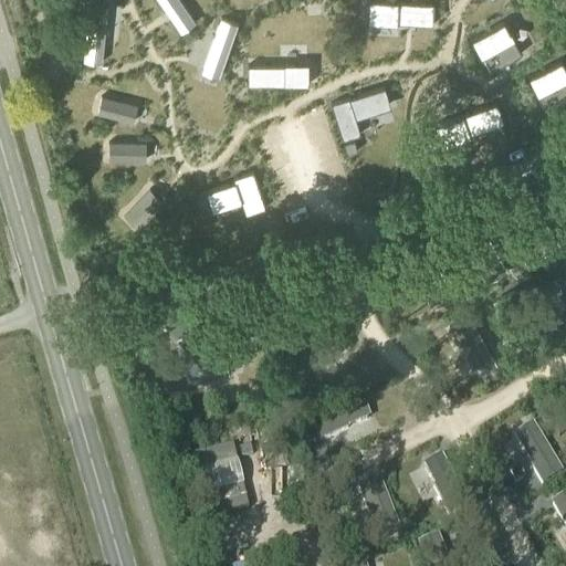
[(156,0),(181,37),(196,27),(178,0),(156,0)]
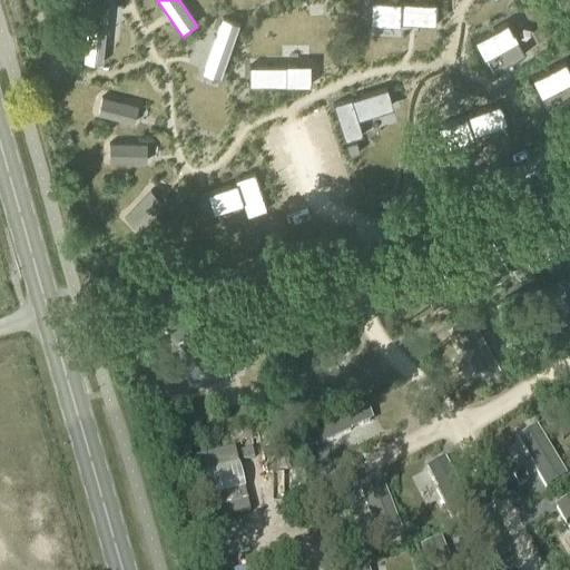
[(436,10),(374,7),(373,28),(377,29),(400,30),(400,28),(404,29),(435,30),(435,28),(436,10)]
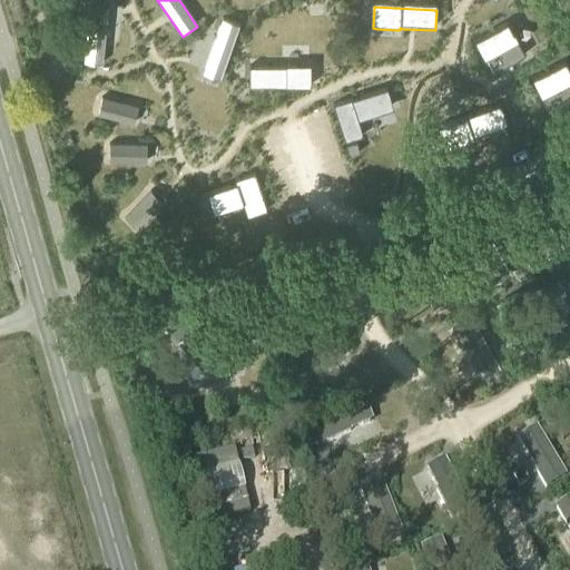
[(90,8),(85,66),(102,67),(108,9),(90,8)]
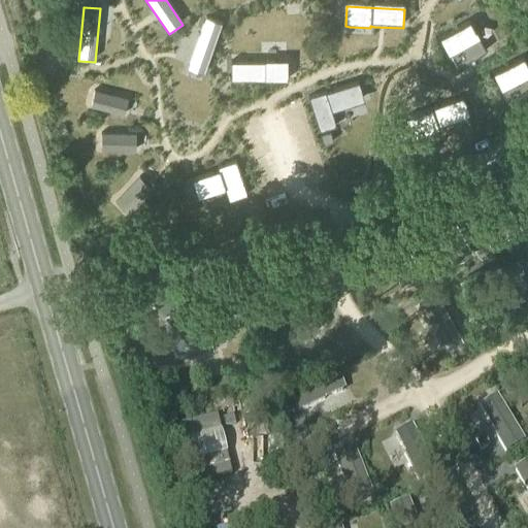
[(309,23),(325,55),(344,45),(329,14),(309,23)]
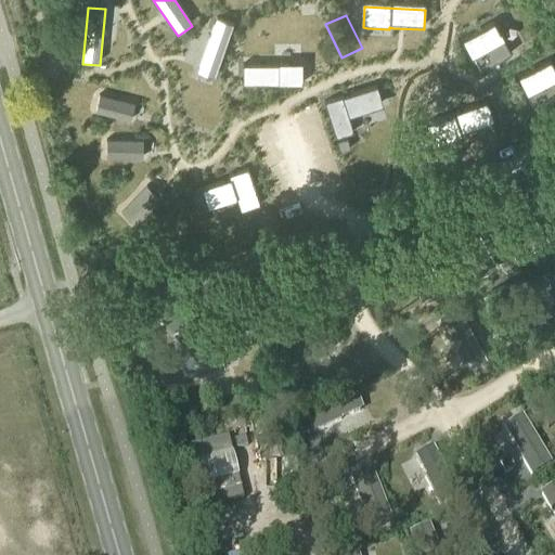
[(218,23),(198,76),(215,81),(230,40),(234,28),(218,23)]
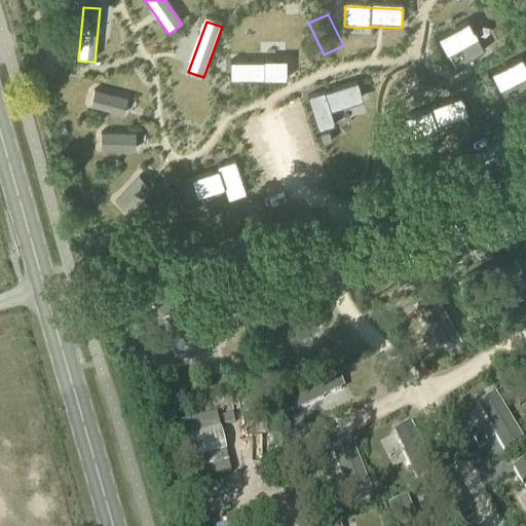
[(482,50),(465,22),(438,38),(454,67),(482,50)]
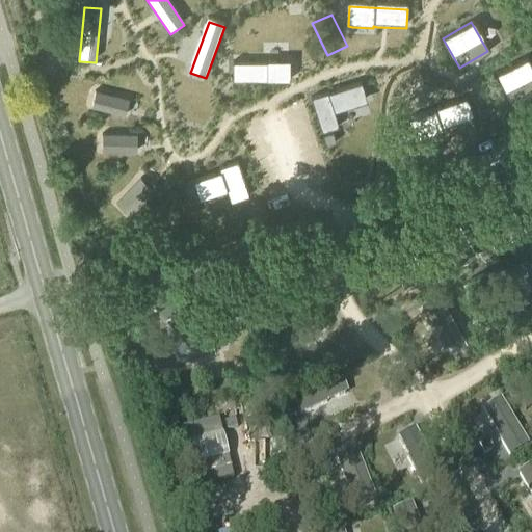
[(531,94),(531,72),(526,59),(497,75),(512,105),(531,94)]
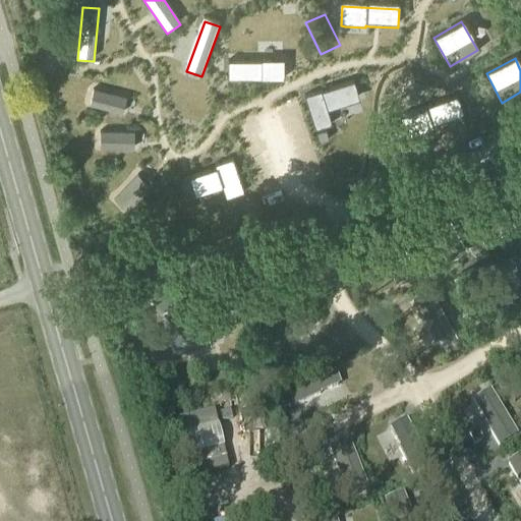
[(231,65),(231,82),(284,82),(284,64),(264,64),(264,65),(235,65),(231,65)]
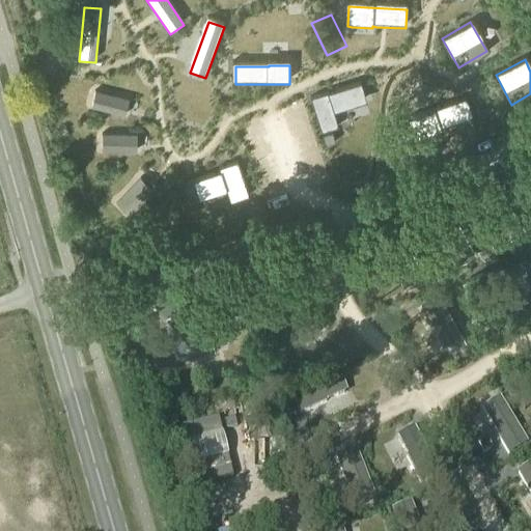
[(312,102),(323,136),(338,131),(334,115),(338,114),(341,113),(365,106),(360,87),(353,90),(312,102)]
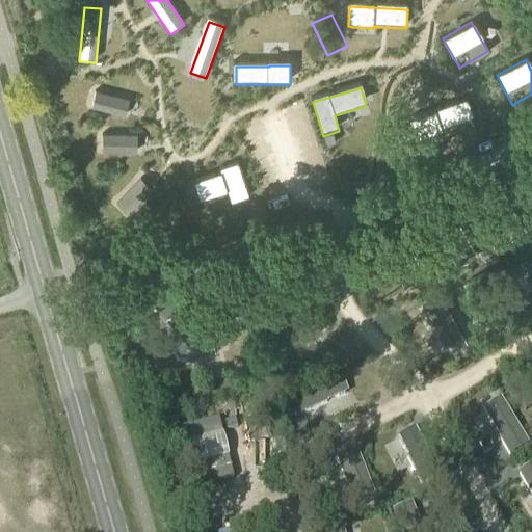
[(127,114),(129,101),(95,95),(92,108),(127,114)]
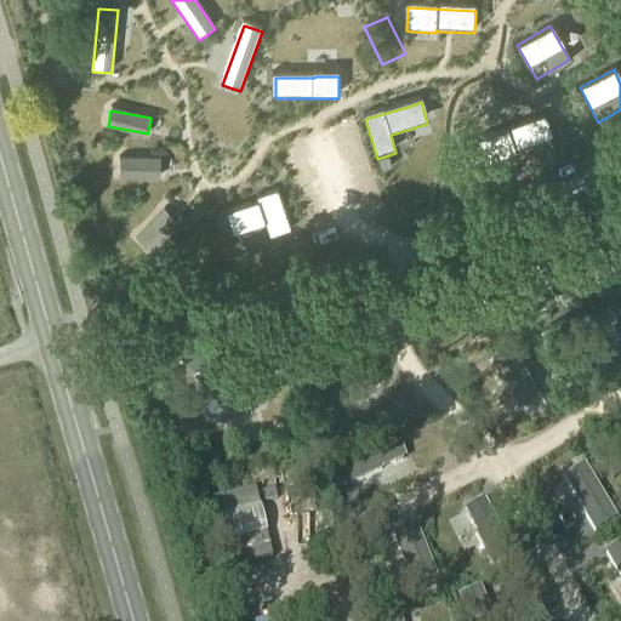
[(547,140),(552,138),(546,119),(500,135),(485,140),(493,160),(516,152),(516,151),(547,140)]
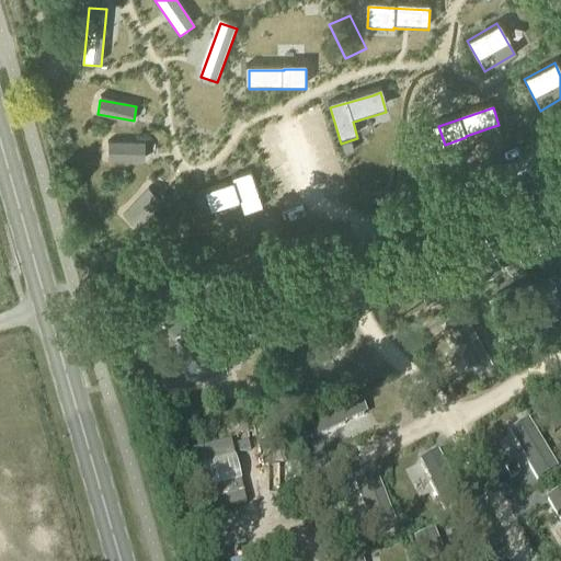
[(140,159),(140,145),(104,145),(104,159),(140,159)]
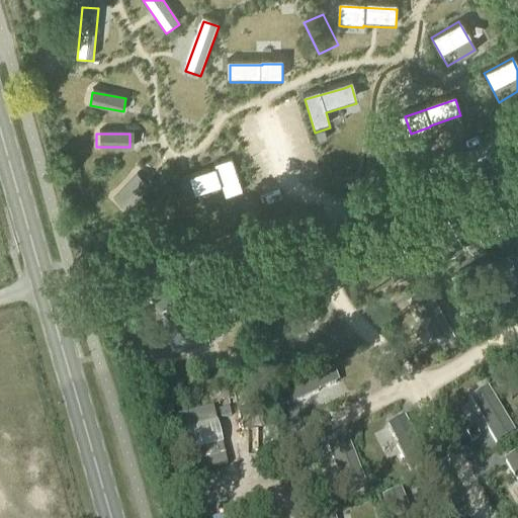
[(213,174),(190,181),(195,197),(222,188),(226,200),(241,195),(240,191),(232,164),(216,169),(218,173),(213,174)]
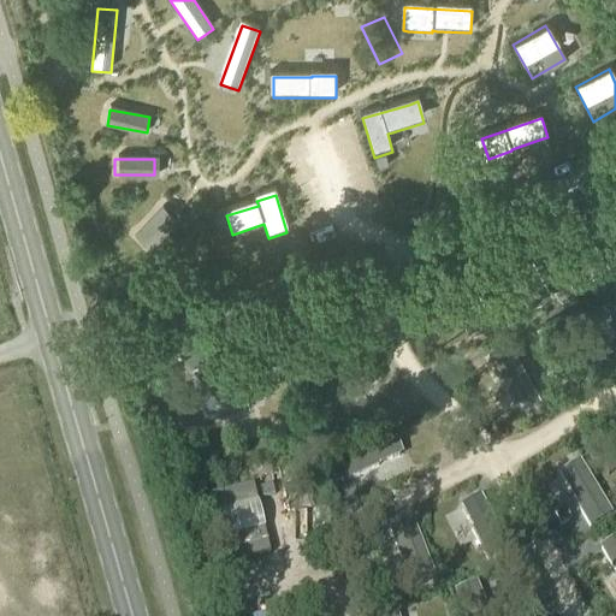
[(161,212),(134,241),(144,250),(173,223),(161,212)]
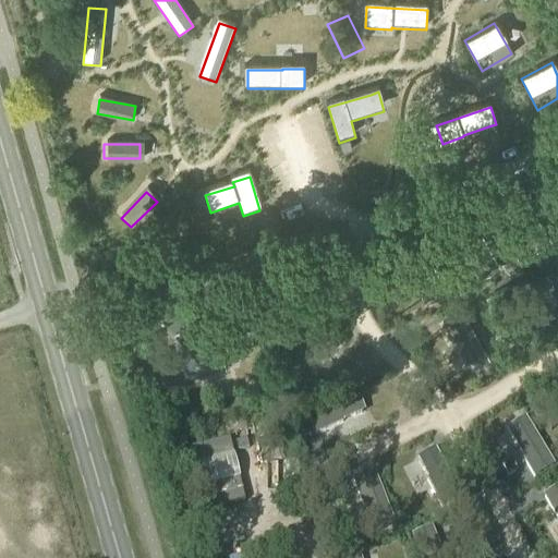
[(516,256),(502,263),(508,273),(520,266),(516,256)]
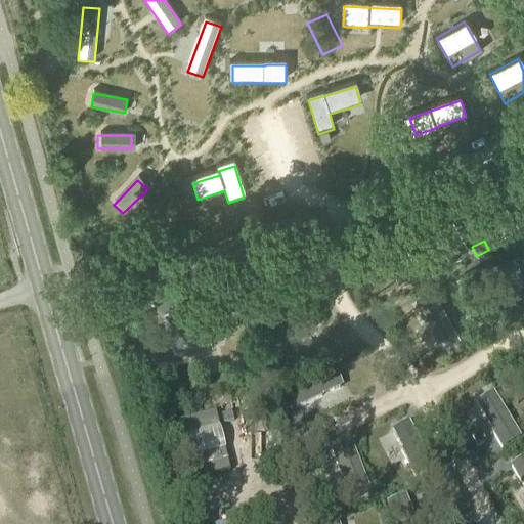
[(523,318),(523,277),(518,267),(499,277),(523,318)]
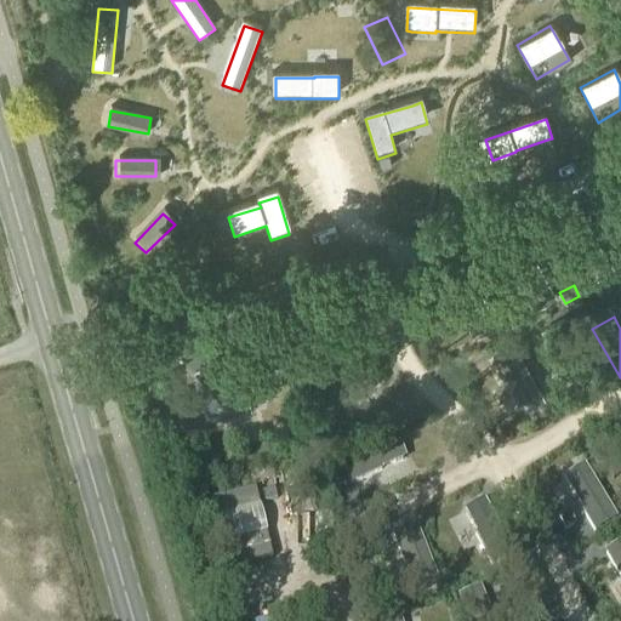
[(545,403),(513,349),(491,363),(508,392),(510,391),(524,415),(545,403)]
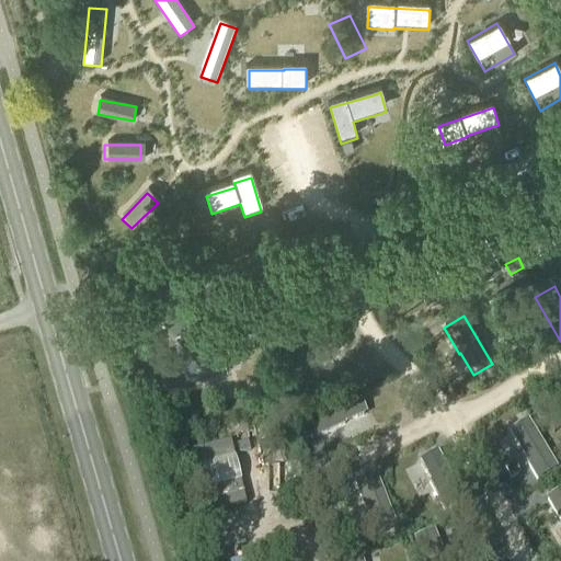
[(182,333),(176,335),(185,374),(196,370),(197,375),(201,375),(202,377),(225,371),(225,369),(228,368),(227,364),(238,362),(229,323),(224,324),(222,319),(181,329),(182,333)]
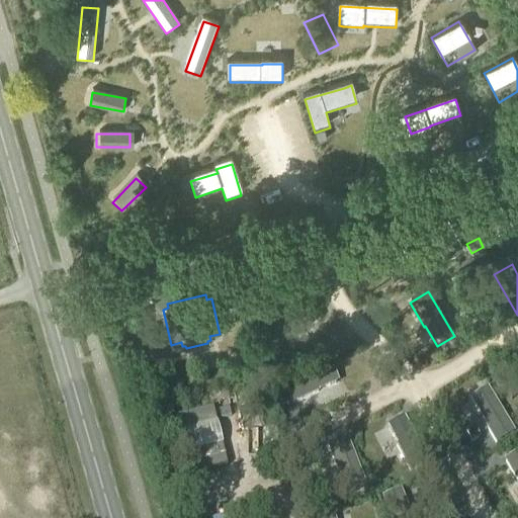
[(307,309),(258,322),(263,341),(292,332),(292,331),(292,330),(312,324),(307,309)]
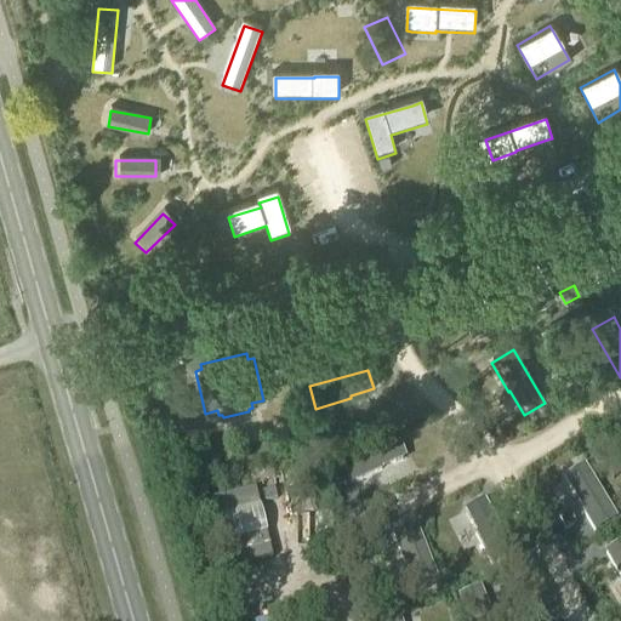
[(272,389),(267,399),(289,411),(295,403),(272,389)]
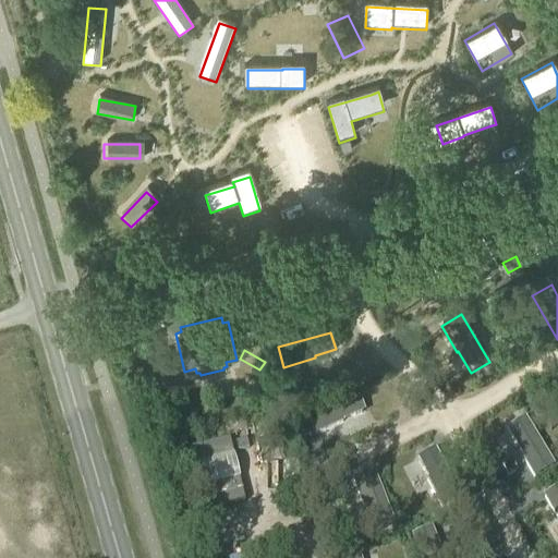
[(358,401),(304,415),(310,435),(341,426),(341,425),(341,424),(362,417),(358,401)]
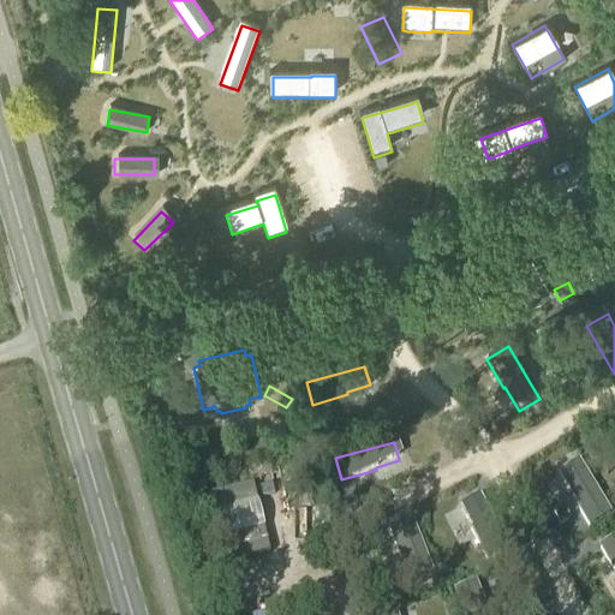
[(610,518),(579,466),(557,478),(578,511),(575,512),(587,531),(610,518)]
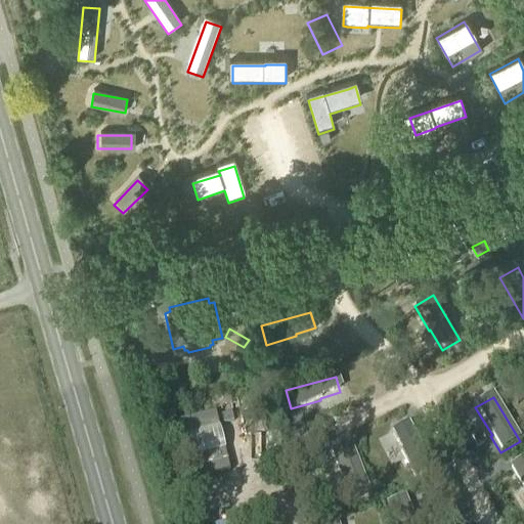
[(409,419),(391,425),(400,453),(403,452),(410,471),(429,465),(409,419)]
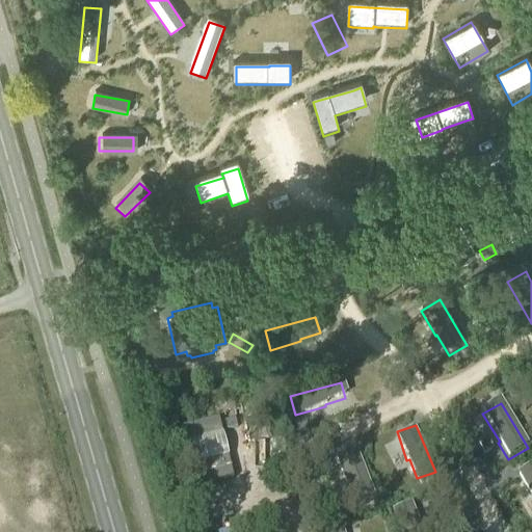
[(275,428),(265,431),(269,442),(278,439),(275,428)]
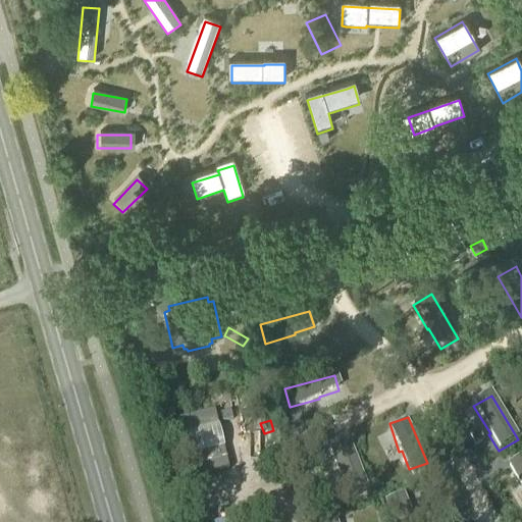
[(476,431),(467,435),(474,448),(482,442),(476,431)]
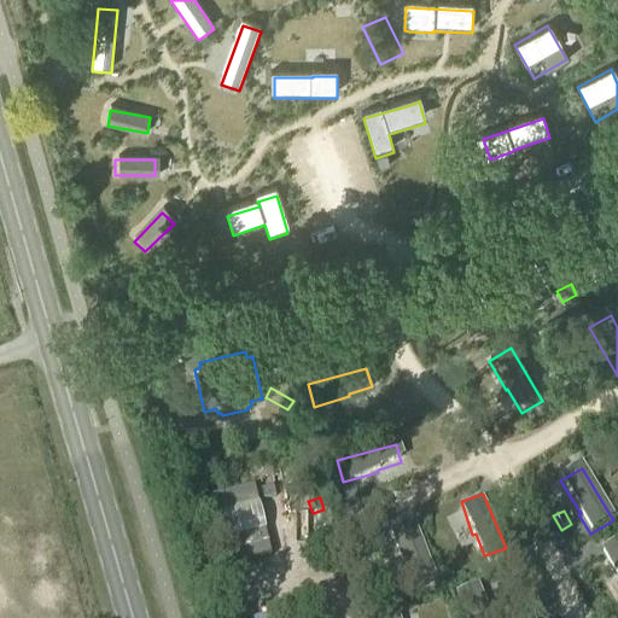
[(248,518),(219,525),(222,541),(251,535),(248,518)]
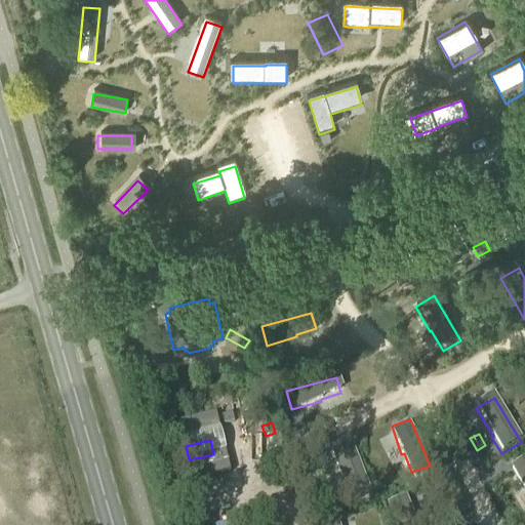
[(349,443),(330,449),(339,478),(342,477),(350,494),(368,488),(349,443)]
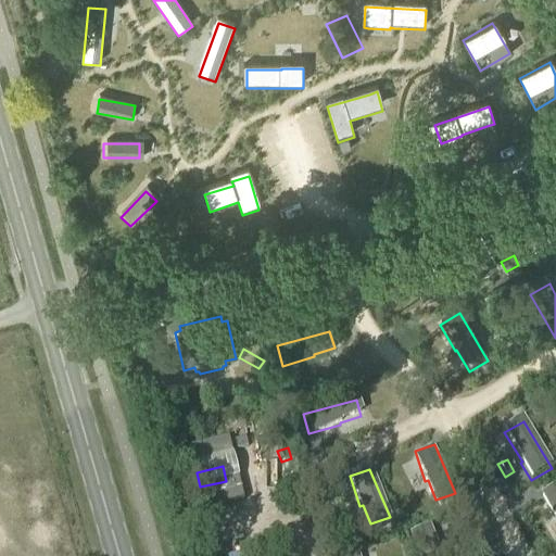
[(555,489),(541,498),(555,522),(555,489)]
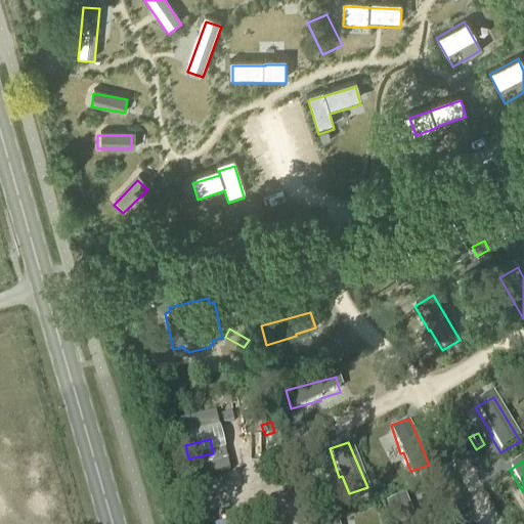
[(193,498),(198,512),(227,505),(224,490),(193,498)]
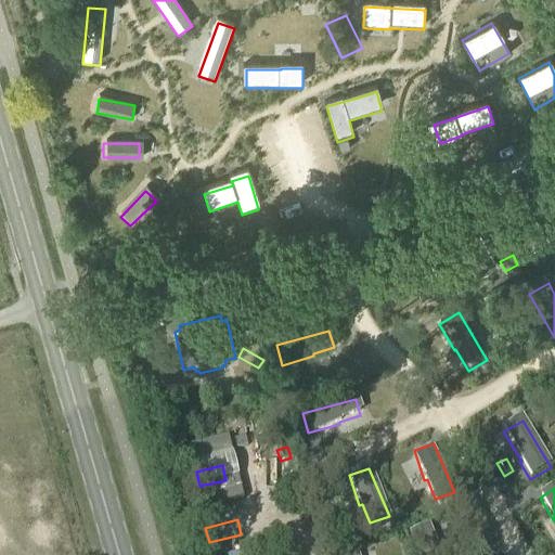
[(441,554),(428,524),(409,531),(416,554),(441,554)]
